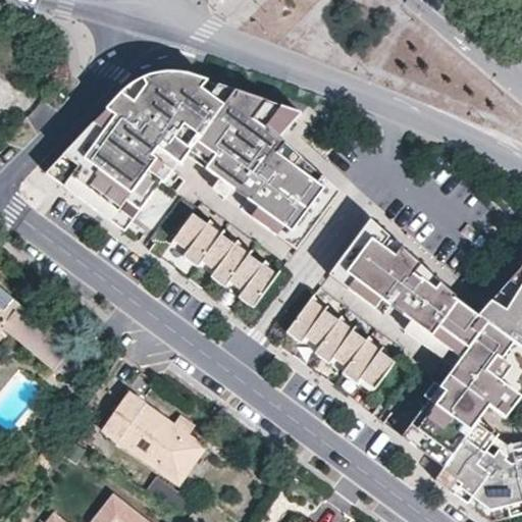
[(188,155),(237,90),(170,68),(154,70),(142,75),(133,80),(122,87),(97,115),(99,116),(84,137),(80,134),(44,172),(124,231),(161,181),(163,183),(172,170),(158,160),(164,152),(180,164),(188,155)]
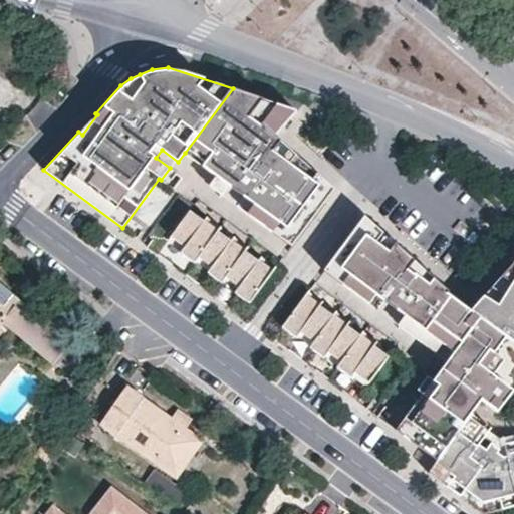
[(334,189),(275,136),(296,111),(233,88),(185,153),(213,173),(244,196),(279,223),(273,231),(292,246),(334,189)]
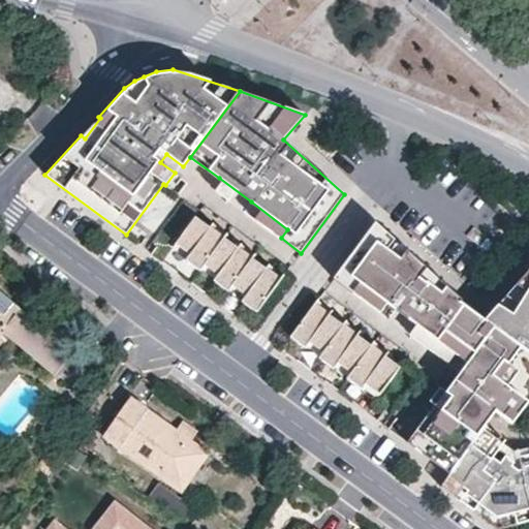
[(85,138),(100,118),(98,117),(81,135),(85,138)]
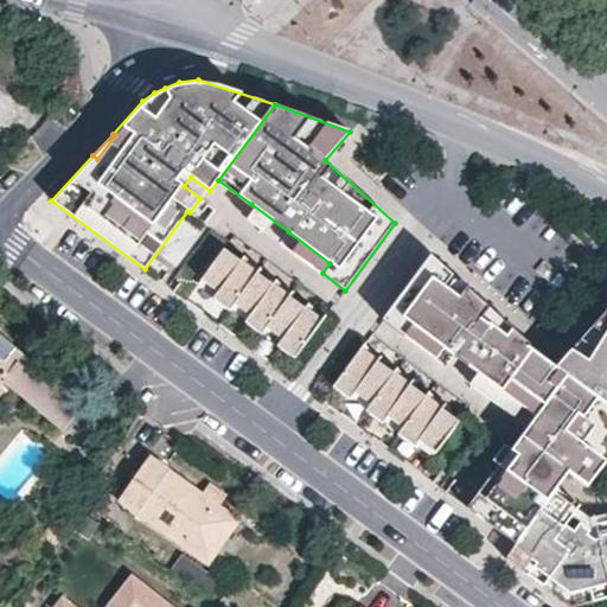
[(288,231),(251,204),(243,215),(280,242),(288,231)]
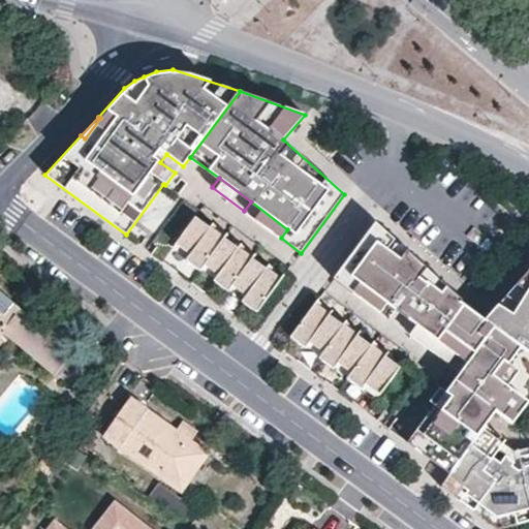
[(287,229),(251,201),(244,211),(281,238),(287,229)]
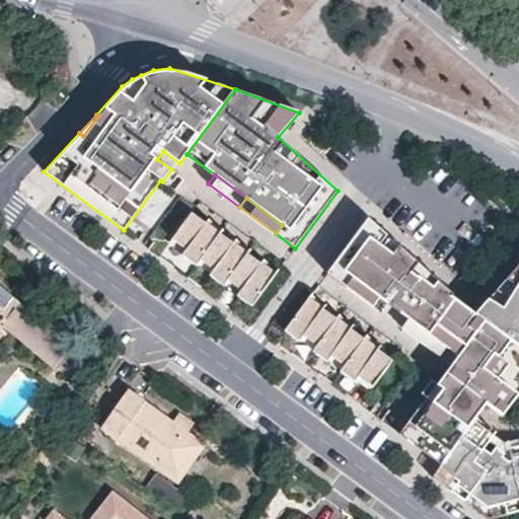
[(207,221),(194,212),(173,238),(188,247),(183,253),(197,265),(202,258),(221,232),(207,221)]
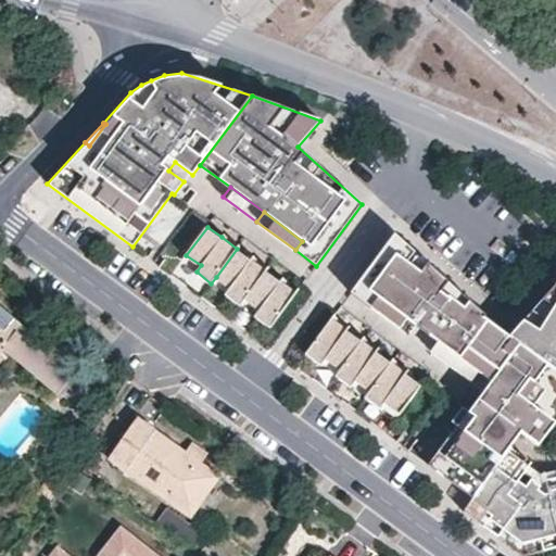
[(237,249),(241,243),(226,231),(222,237),(237,249)]
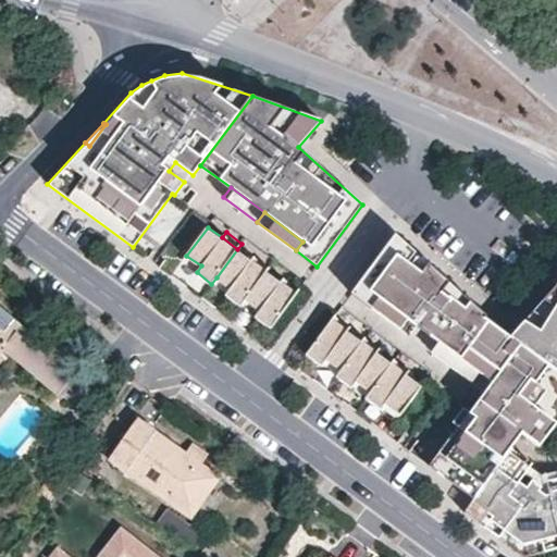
[(495,324),(395,234),(351,292),(372,308),(380,298),(417,325),(494,383),(521,346),(510,337),(495,324)]
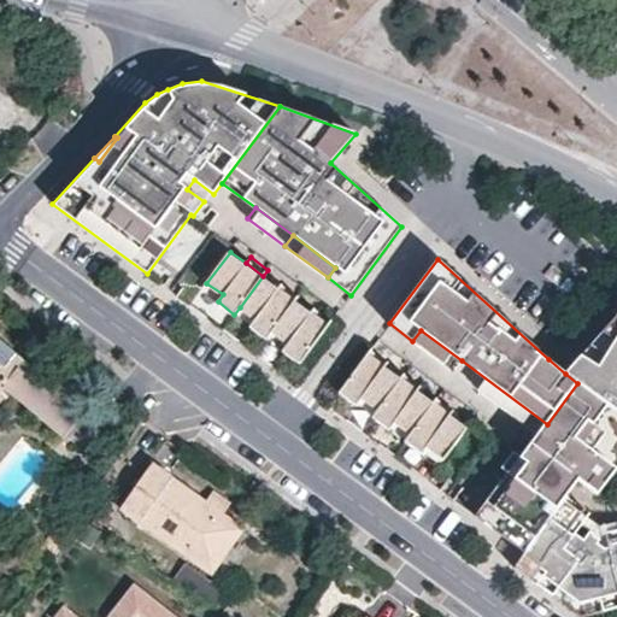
[(278,288),(263,276),(240,307),(256,319),(251,325),(251,327),(268,339),(272,331),(295,300),(278,288)]
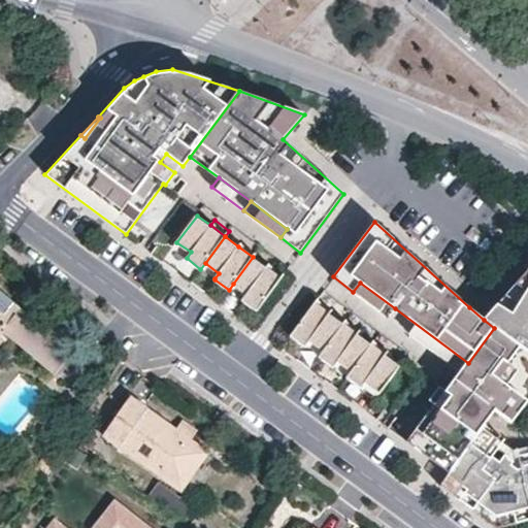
[(253,257),(257,252),(242,240),(238,246),(253,257)]
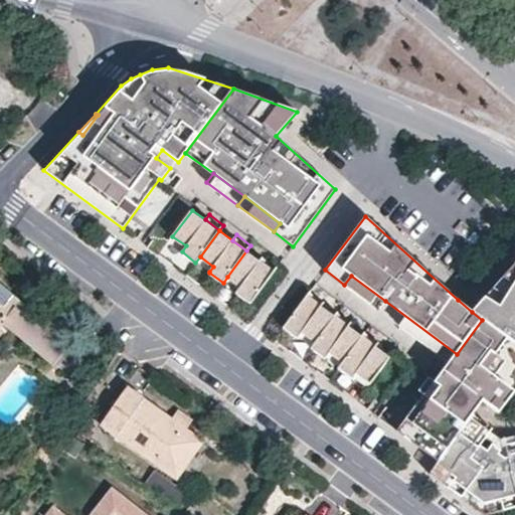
[(182,251),(186,245),(172,236),(169,241),(182,251)]
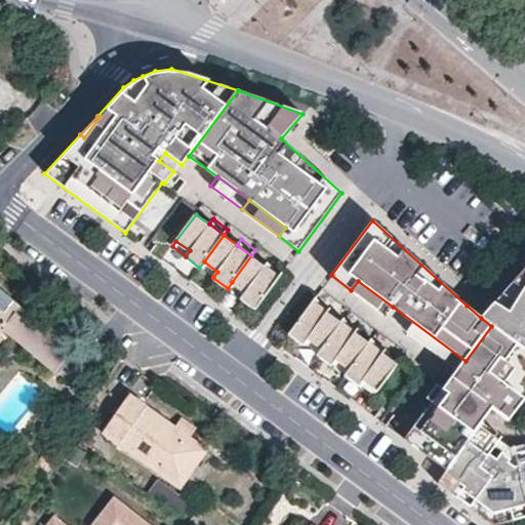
[(266,266),(251,255),(232,282),(245,292),(242,297),(255,309),(280,276),(266,266)]
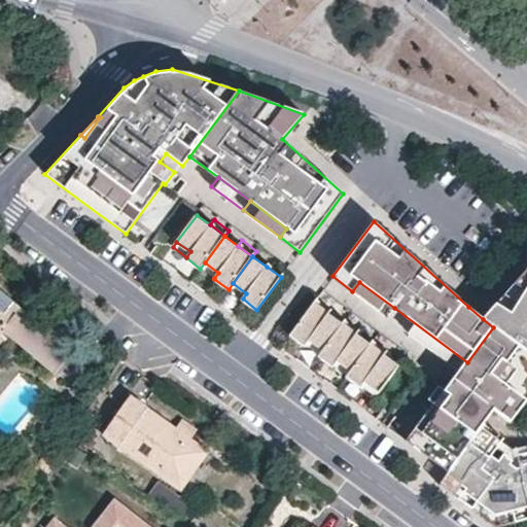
[(281,277),(285,272),(271,261),(267,267),(281,277)]
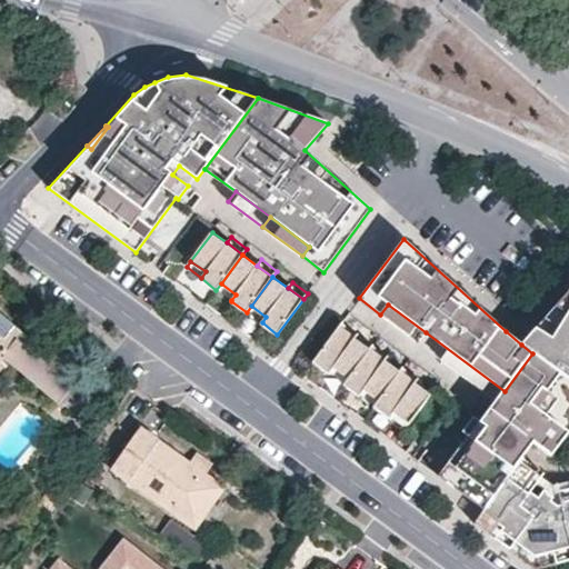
[(231,300),(236,295),(221,283),(216,290),(231,300)]
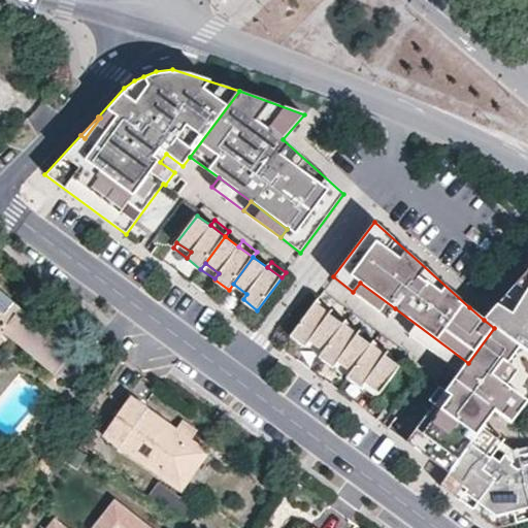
[(521,348),(527,353),(527,269),(484,320),(494,328),(521,348)]
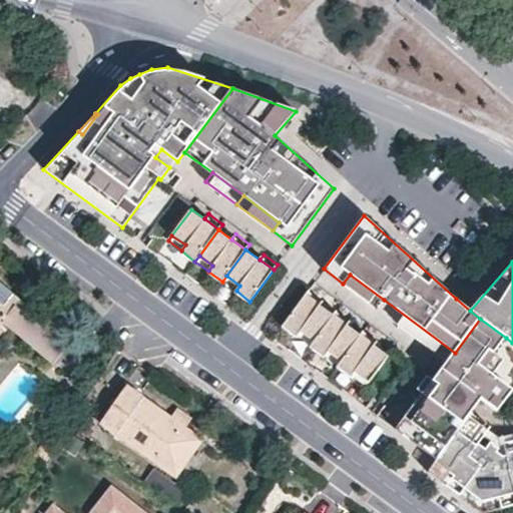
[(384,300),(350,275),(343,284),(377,309),(384,300)]
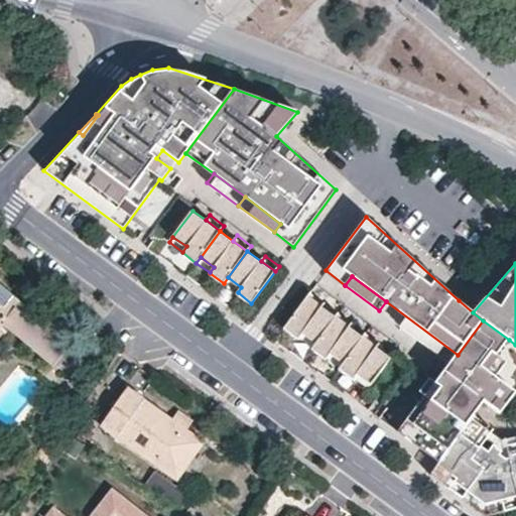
[(238,292),(241,287),(228,277),(224,283),(238,292)]
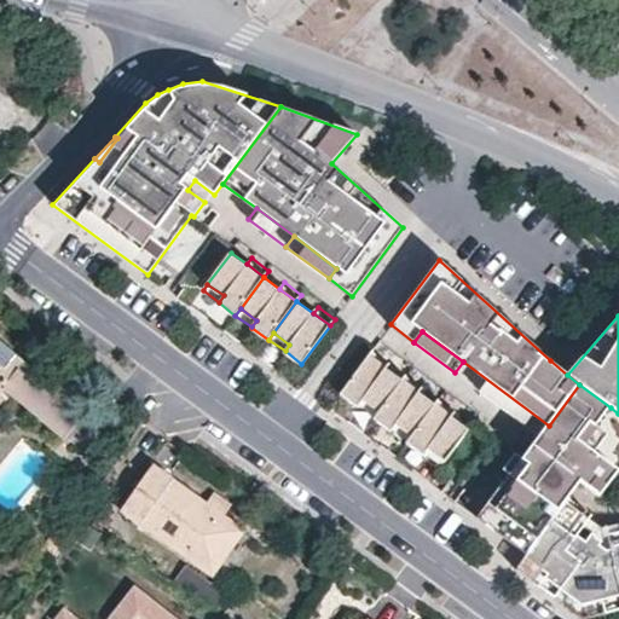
[(391,360),(374,348),(369,354),(386,366),(391,360)]
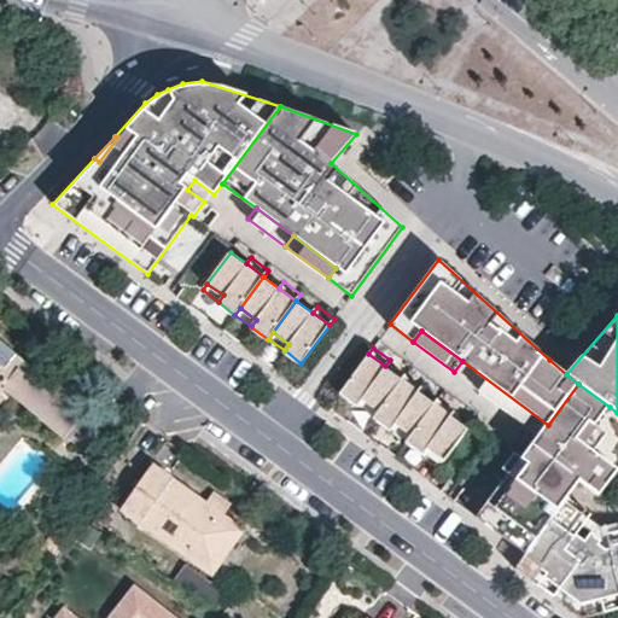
[(0,390),(5,384),(65,435),(79,418),(64,406),(0,351),(0,390)]
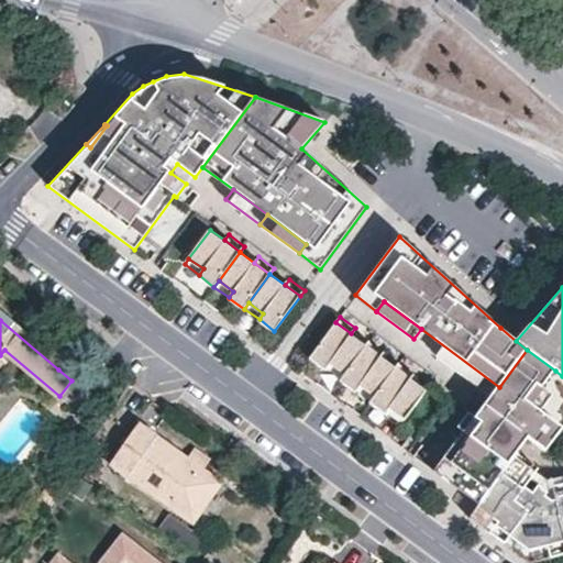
[(344,373),(365,344),(351,333),(335,322),(309,357),(324,368),(326,368),(330,362),(344,373)]
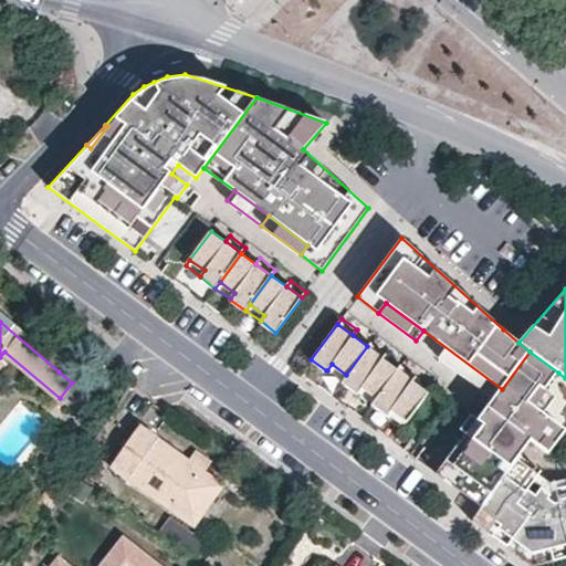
[(423,331),(416,341),(492,397),(500,402),(506,392),(502,389),(423,331)]
